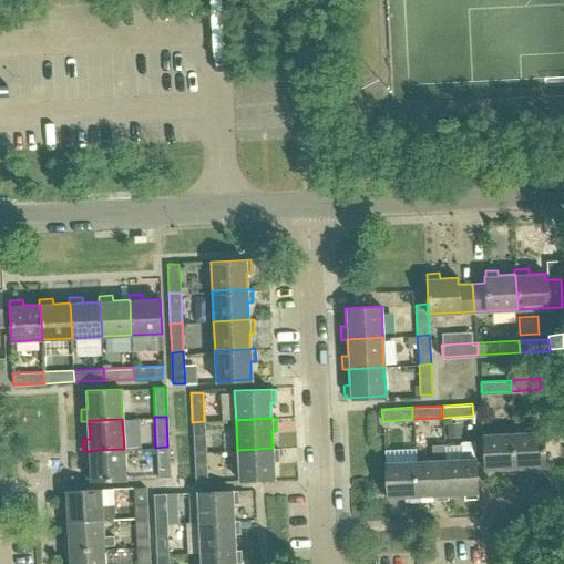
[(192,422),(193,452),(194,482),(206,482),(204,421),(192,422)]
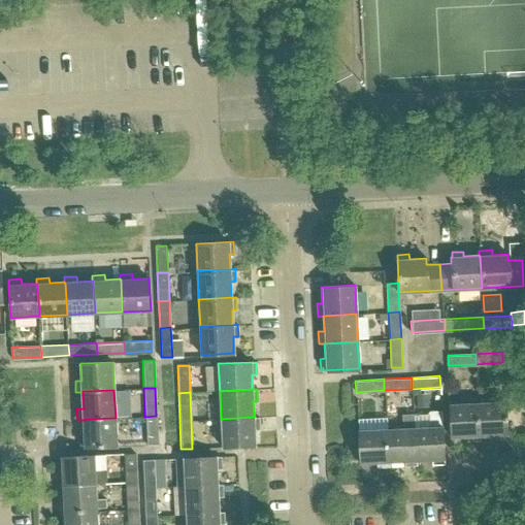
[(479,434),(494,433),(495,438),(507,438),(505,401),(477,402),(479,434)]
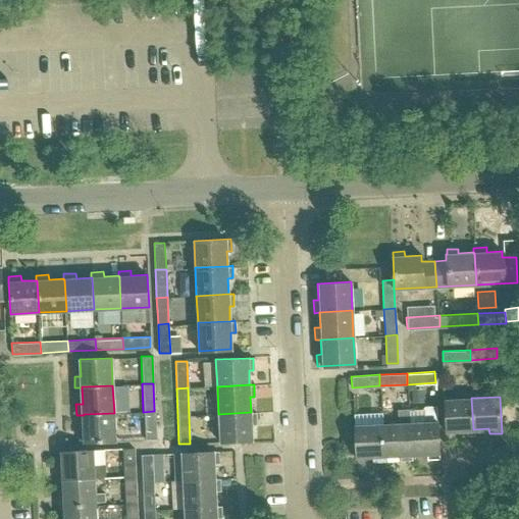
[(473,434),(473,429),(471,398),(445,399),(447,431),(461,430),(461,435),(473,434)]
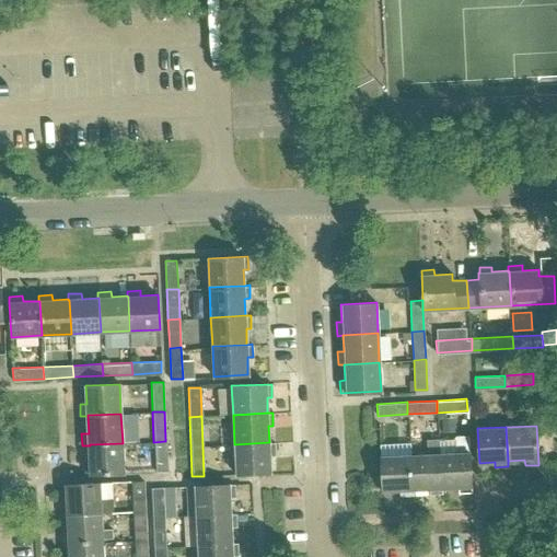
[(455,452),(439,453),(441,487),(441,488),(457,487),(457,492),(471,492),(470,452),(468,452),(467,434),(454,434),(455,452)]
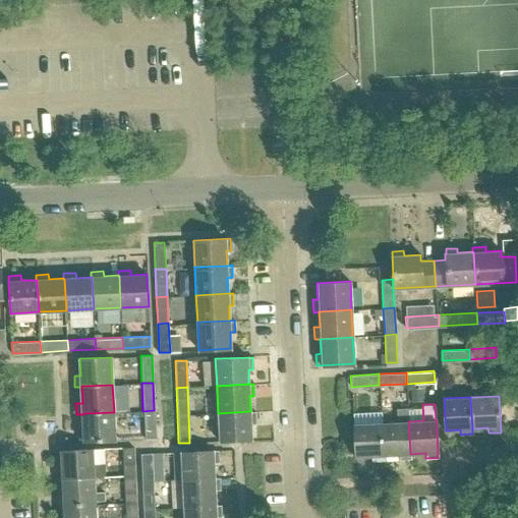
[(411,459),(410,454),(410,453),(408,421),(407,421),(407,407),(395,407),(395,422),(381,422),(383,455),(399,454),(399,460),(411,459)]
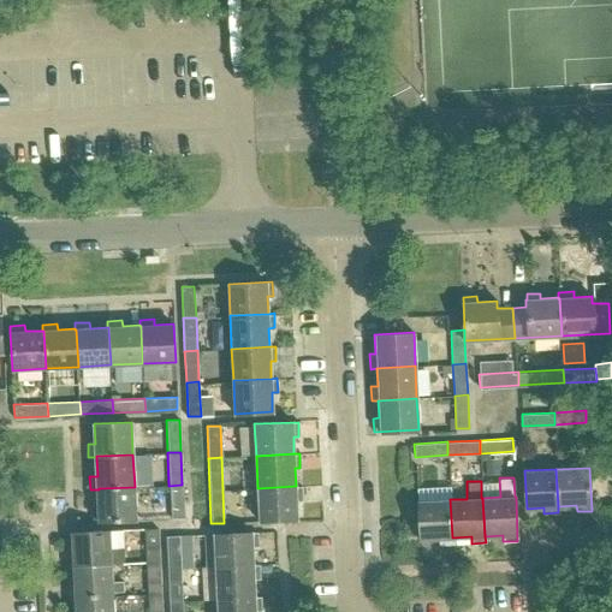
[(182,485),(168,486),(170,517),(184,516),(182,485)]
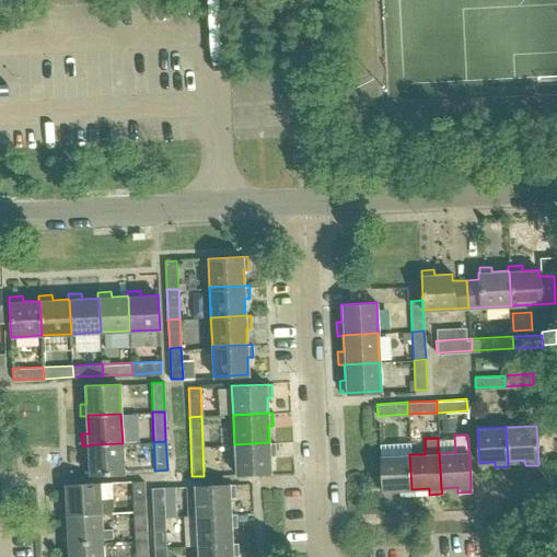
[(269,442),(234,444),(235,474),(270,473),(269,455),(275,455),(274,442),(269,442)]
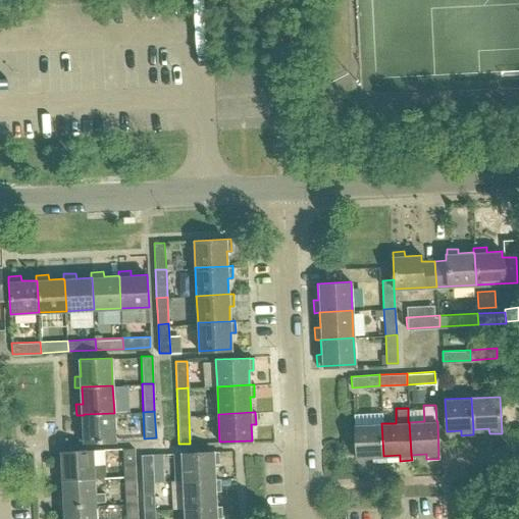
[(84,414),(84,415),(83,415),(84,430),(78,430),(78,442),(115,439),(114,413),(84,414)]
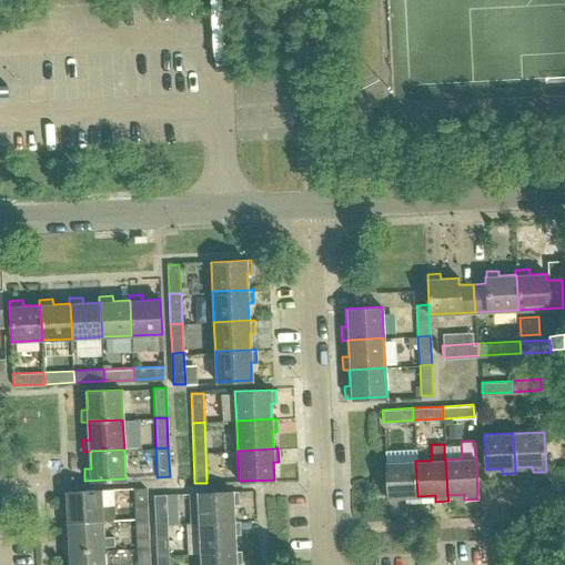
[(415,461),(385,463),(386,498),(405,497),(405,503),(419,502),(417,496),(415,461)]
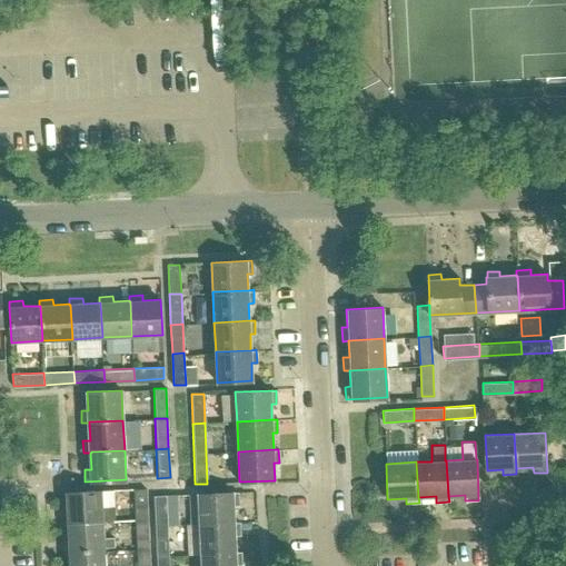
[(146,488),(133,488),(136,519),(148,518),(146,488)]
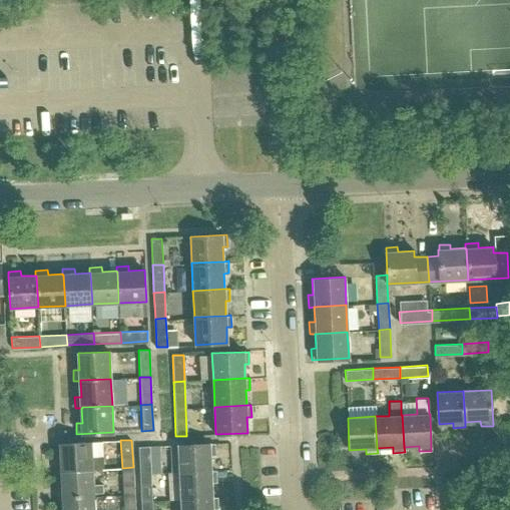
[(90,442),(59,444),(60,459),(54,460),(55,472),(61,471),(92,469),(92,468),(102,468),(101,455),(91,456),(90,442)]
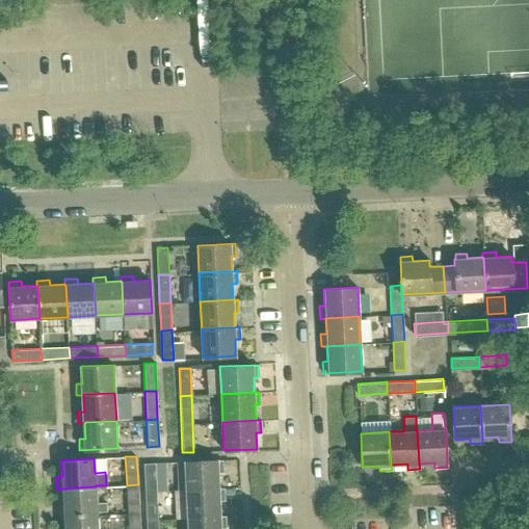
[(222,459),(186,461),(187,487),(218,486),(217,471),(223,471),(222,459)]
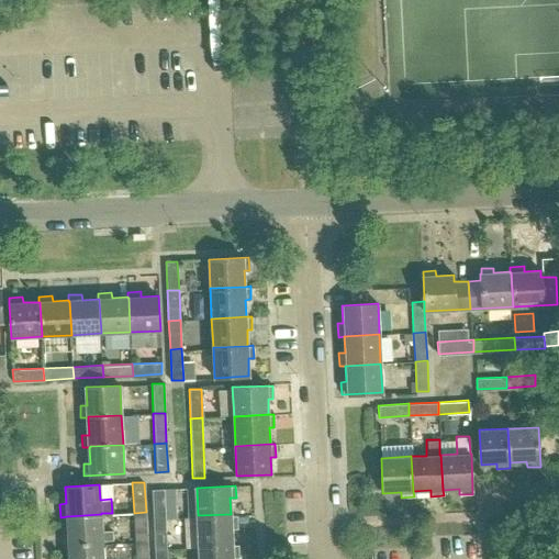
[(153,518),(165,517),(164,489),(151,490),(153,518)]
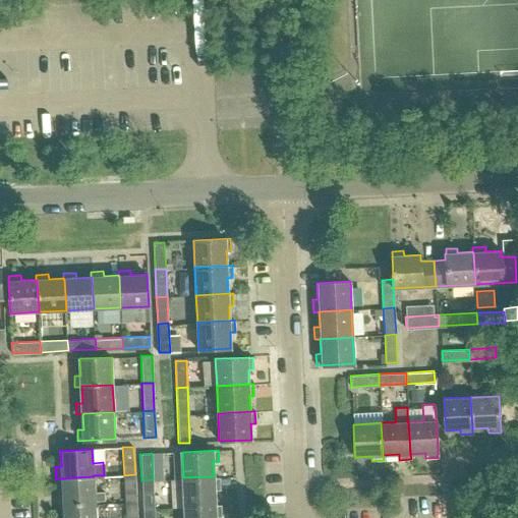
[(135,474),(124,475),(125,502),(136,501),(135,474)]
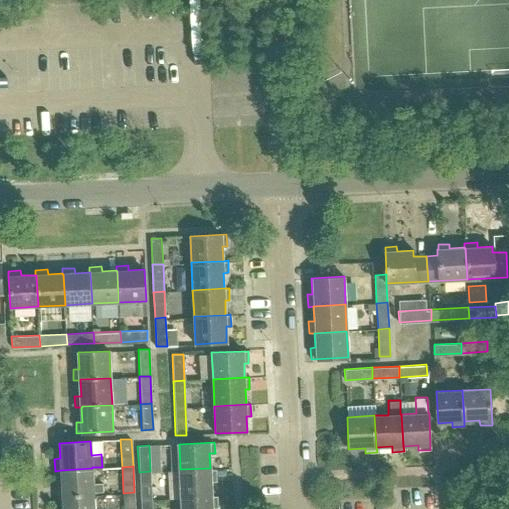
[(210,480),(216,479),(216,467),(210,468),(180,469),(182,497),(211,495),(210,480)]
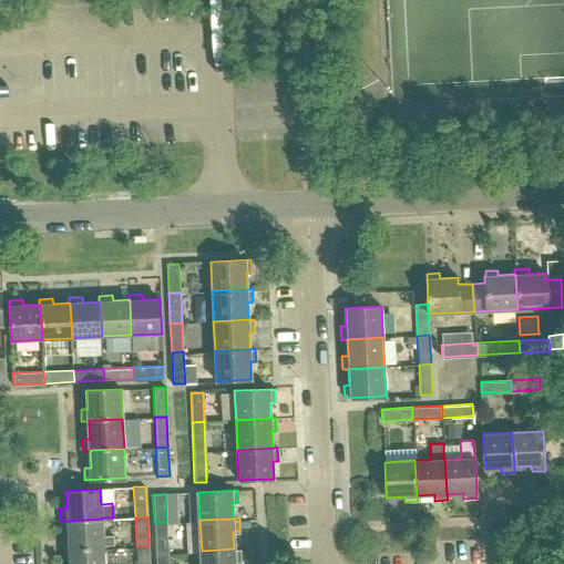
[(70,550),(103,549),(103,545),(113,545),(112,534),(103,534),(102,519),(68,521),(68,522),(68,536),(62,537),(63,551),(69,551),(70,551),(70,550)]
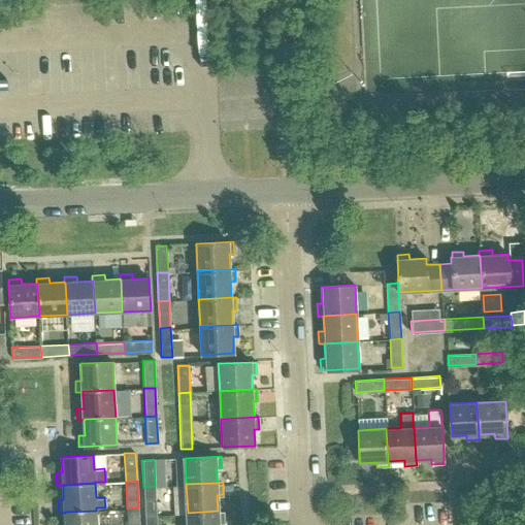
[(143,487),(144,515),(157,515),(155,486),(143,487)]
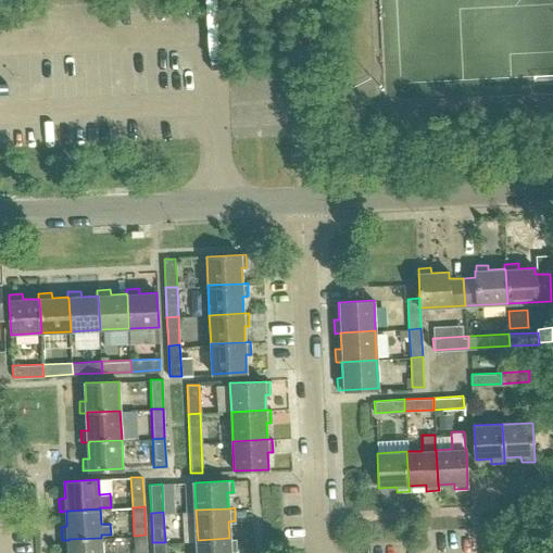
[(146,552),(146,535),(134,536),(134,552),(146,552)]
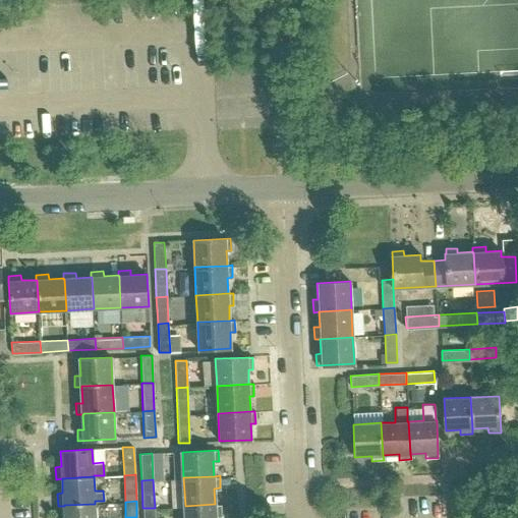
[(63,506),(63,517),(96,517),(95,504),(64,505),(64,506),(63,506)]
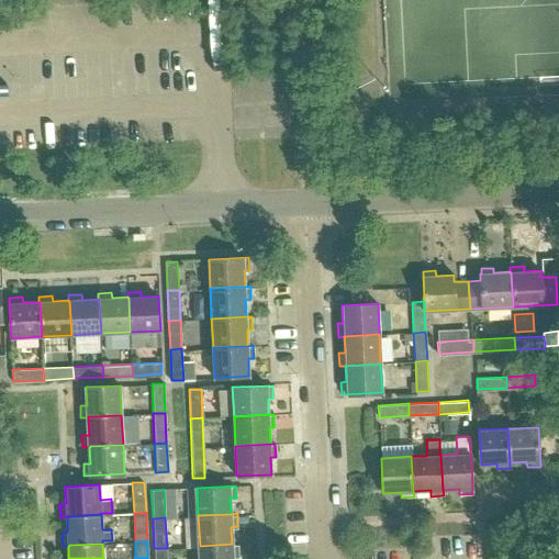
[(190,546),(190,554),(193,554),(193,558),(200,557),(200,558),(233,558),(233,557),(239,557),(238,544),(232,544),(200,546),(190,546)]
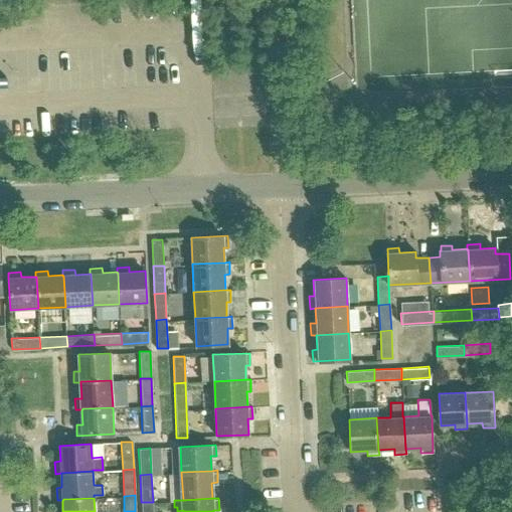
[(141,511),(153,511),(153,502),(141,502),(141,511)]
